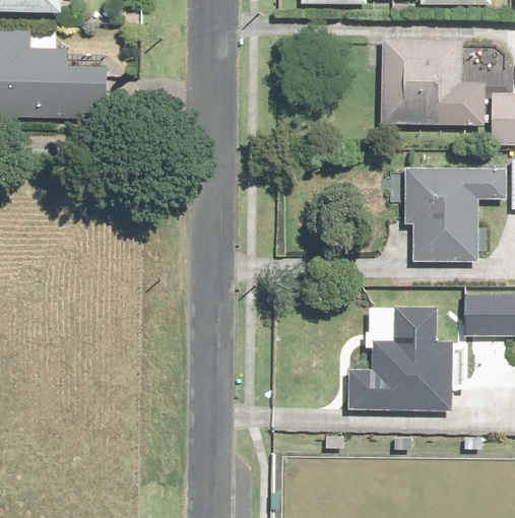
[(0,0),(0,15),(41,16),(71,17),(76,17),(76,11),(76,0),(0,0)]
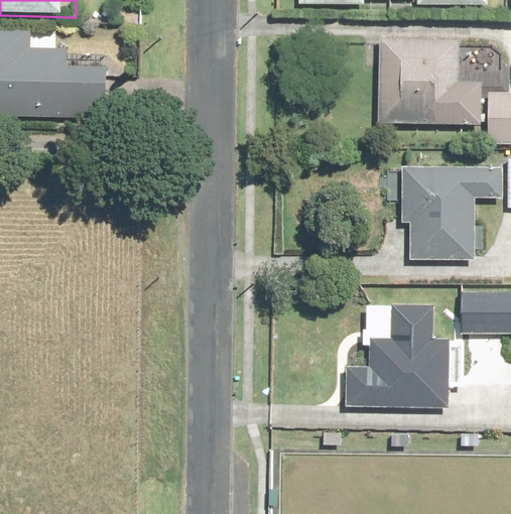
[(41,51),(42,33),(9,31),(9,34),(9,50),(0,49),(0,119),(118,123),(119,72),(78,70),(78,57),(78,52),(67,52),(41,51)]
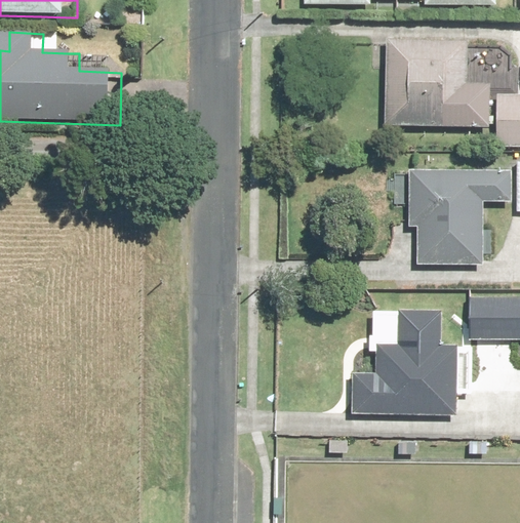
[(466,47),(466,40),(385,39),(385,50),(384,125),(489,127),(489,84),(466,83),(466,47)]
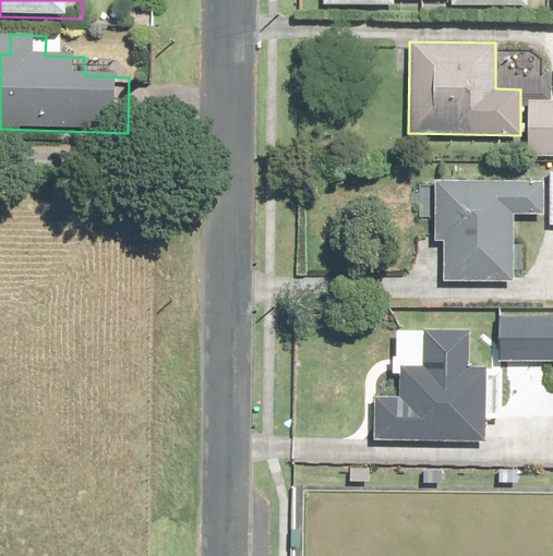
[(513,63),(513,71),(518,76),(526,77),(532,72),(533,64),(528,58),(519,58),(513,63)]
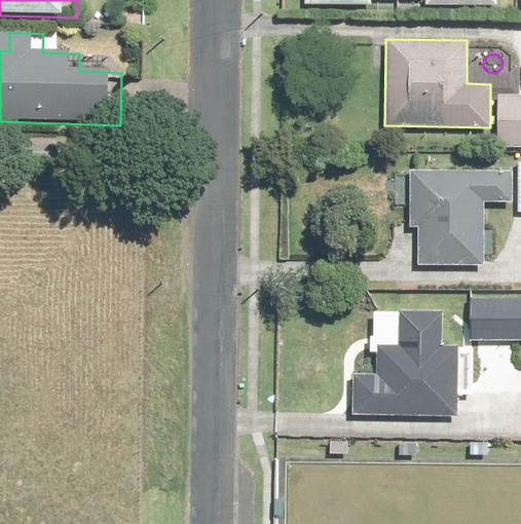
[(520,96),(498,96),(498,128),(497,149),(520,148),(520,96)]
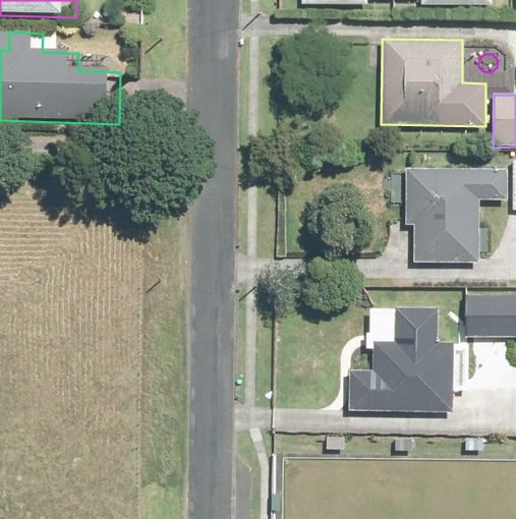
[(507,169),(497,169),(405,169),(405,172),(404,205),(404,225),(413,225),(413,263),(477,263),(477,199),(506,199),(507,169)]
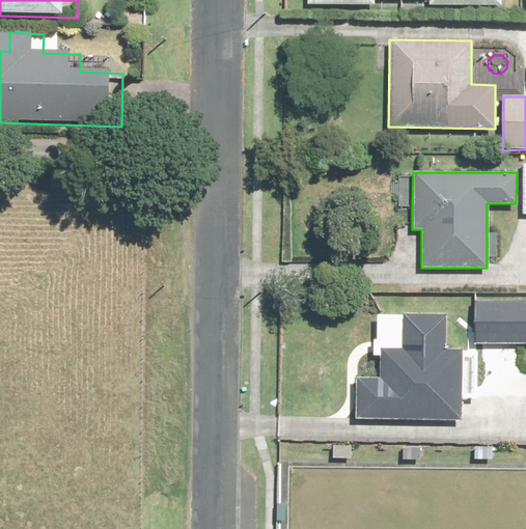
[(444,350),(444,322),(445,312),(402,312),(400,319),(400,347),(387,347),(379,347),(379,379),(356,378),(355,419),(462,420),(462,396),(462,349),(444,350)]
